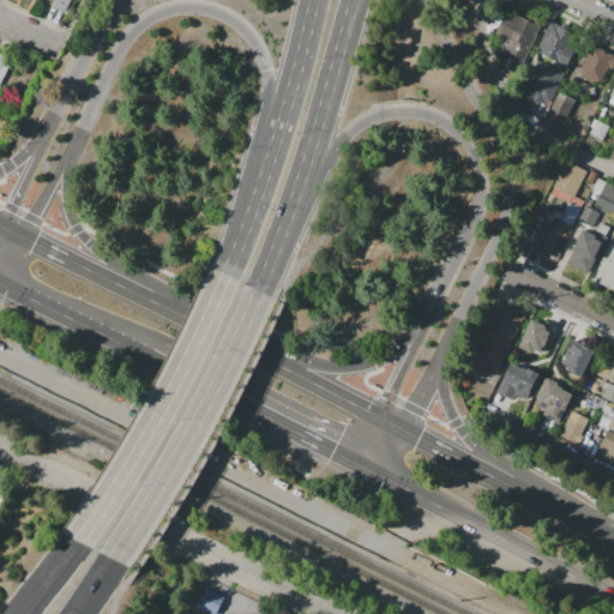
[(72,0),(66,13),(54,7),(56,0),(72,0)]
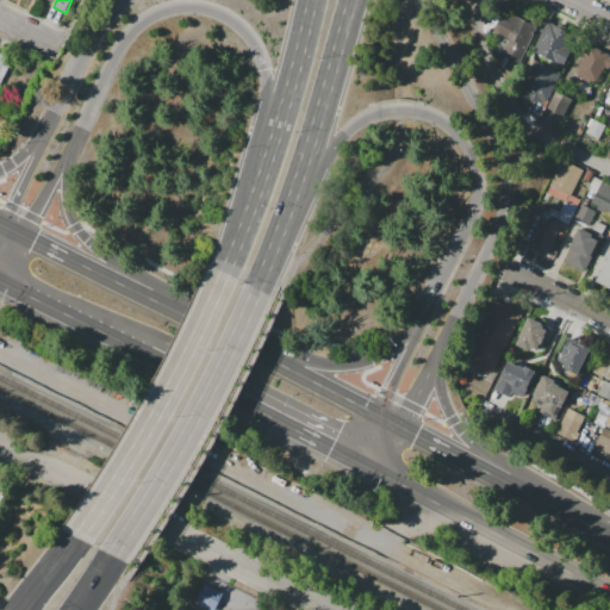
[(503,11),(536,26),(518,63),(500,54),(506,42),(496,36),(496,35),(492,32),(503,11)]
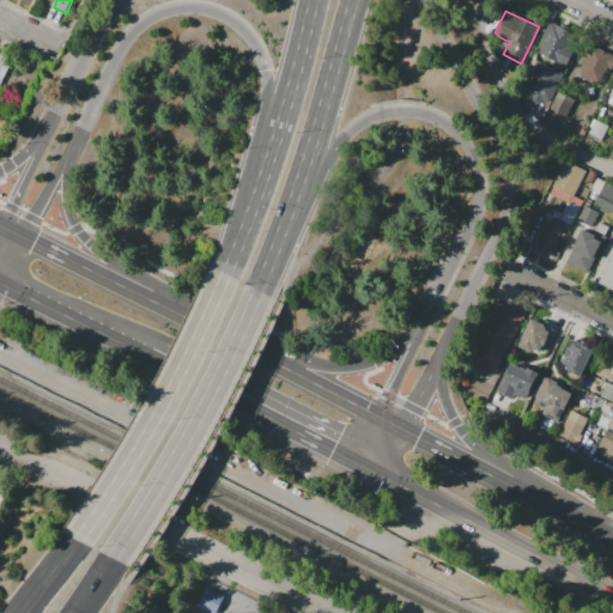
[(550,22),(574,34),(566,47),(574,50),(565,67),(535,52),(550,22)]
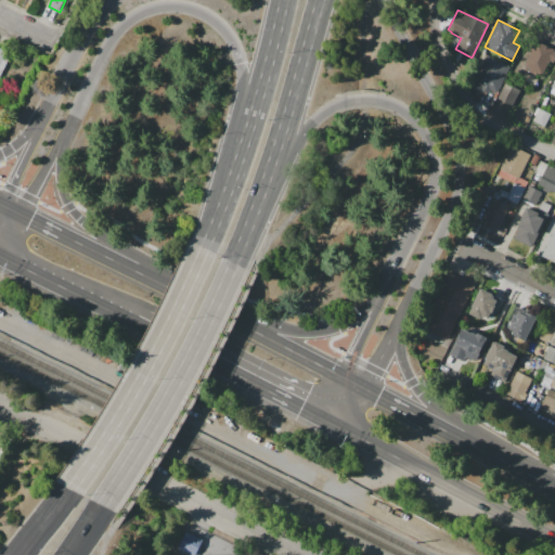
[(523,68),(536,40),(554,49),(554,64),(549,61),(542,75),(537,73),(536,75),(523,68)]
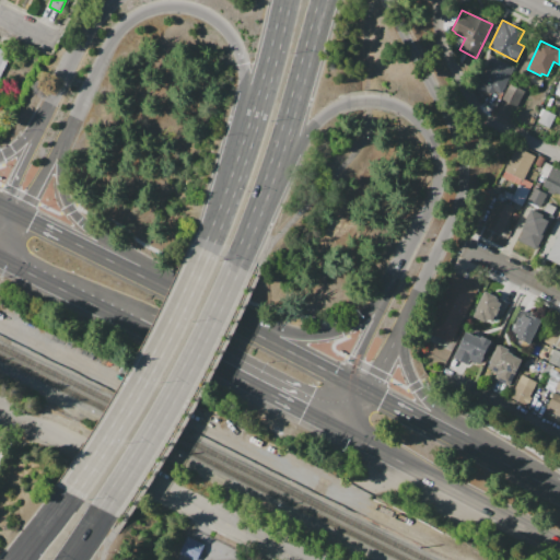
[(491,56),(514,67),(501,94),(494,91),(493,94),(477,86),(480,80),(476,78),(483,62),(487,65),(491,56)]
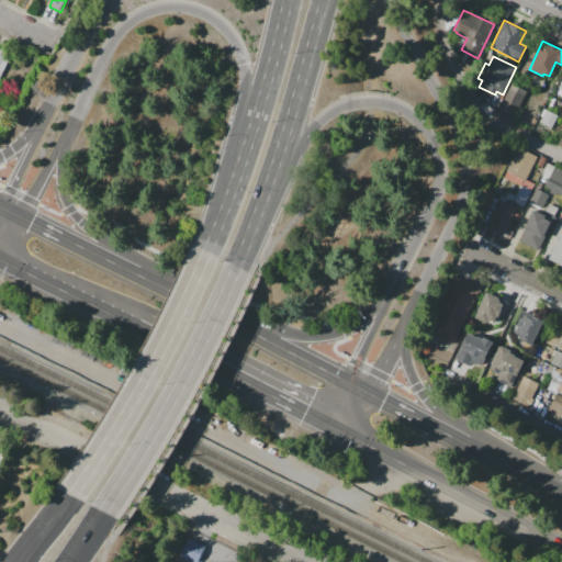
[(517,107),(504,100),(512,83),(526,91),(517,107)]
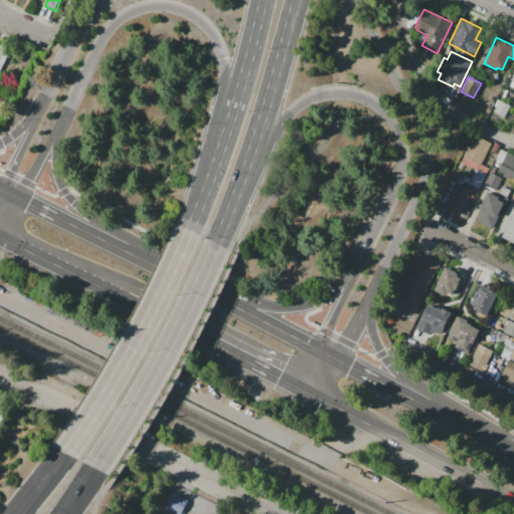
[(510,105),(504,117),(493,111),(499,100),(510,105)]
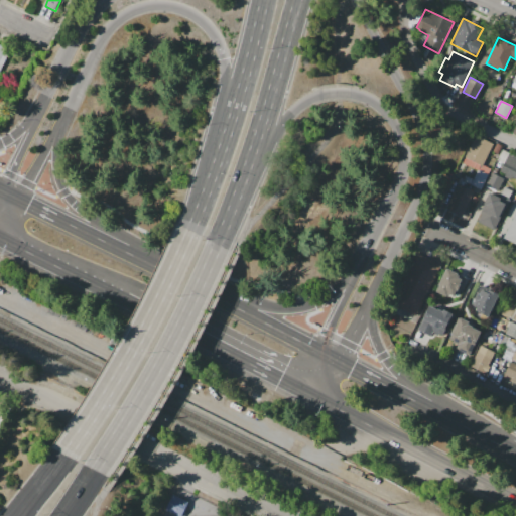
[(465,157),(476,135),(493,144),(482,165),(465,157)]
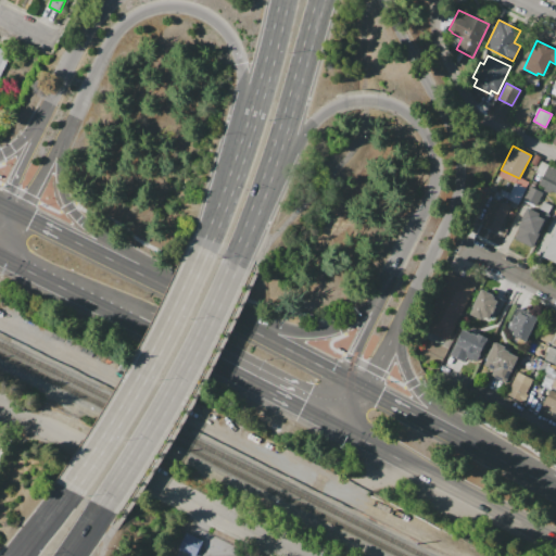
[(535,155),(541,158),(538,166),(532,163),(535,155)]
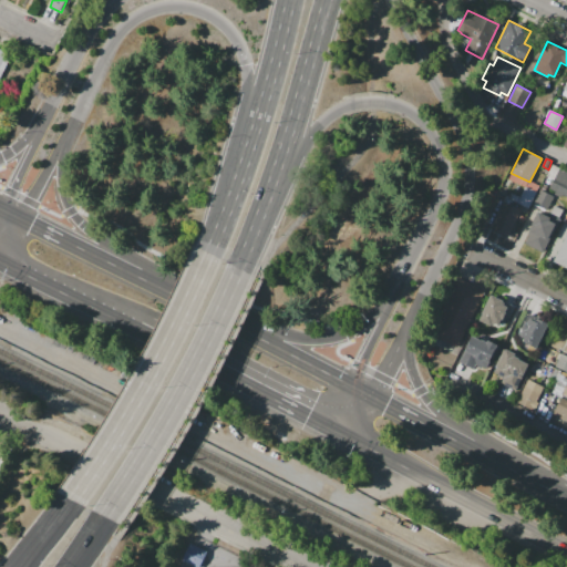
[(566,172),(566,197),(562,195),(560,198),(554,195),(555,192),(549,188),(559,168),(566,172)]
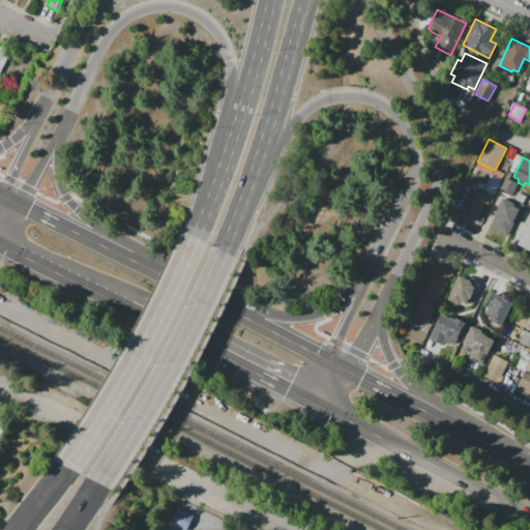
[(477,162),(495,170),(503,174),(500,179),(491,174),(475,166),(477,162)]
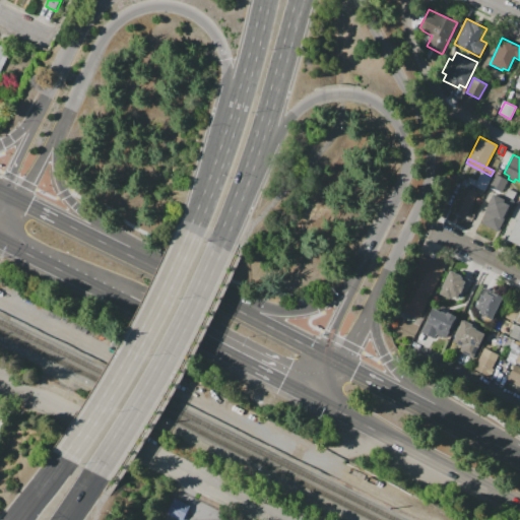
[(481,171),(491,176),(492,176),(484,191),(473,186),(481,171)]
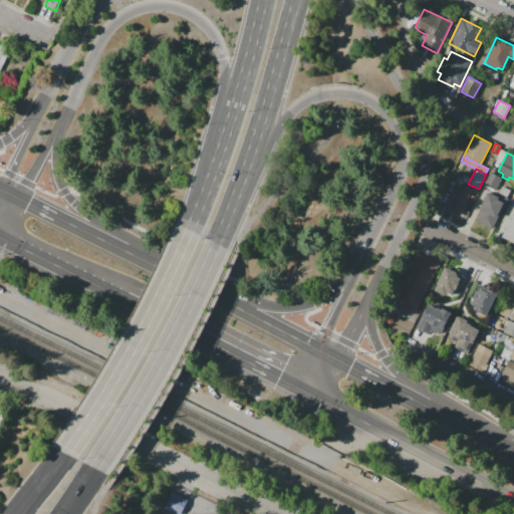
[(489,172),(501,178),(494,191),(508,198),(492,230),(475,221),(479,213),(477,213),(482,204),(481,204),(483,200),(476,197),(489,172)]
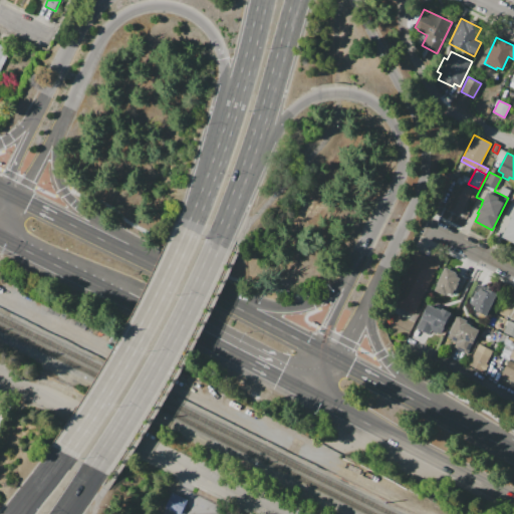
[(463,173),(468,176),(465,181),(460,178),(463,173)]
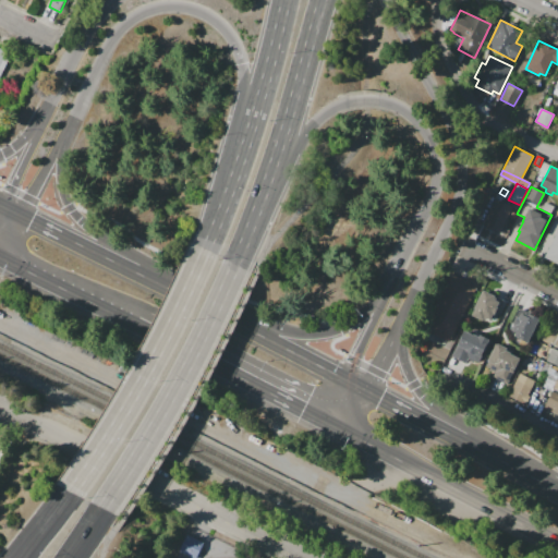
[(496,198),(513,207),(498,234),(482,226),(496,198)]
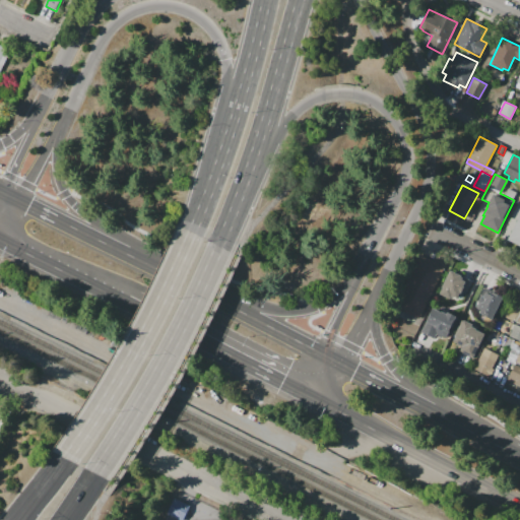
[(508,188),(516,192),(513,199),(505,195),(508,188)]
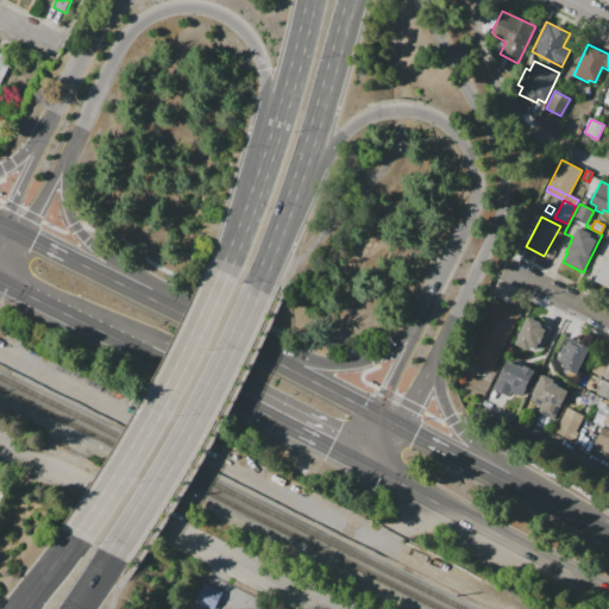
[(608,289),(592,282),(608,249),(608,289)]
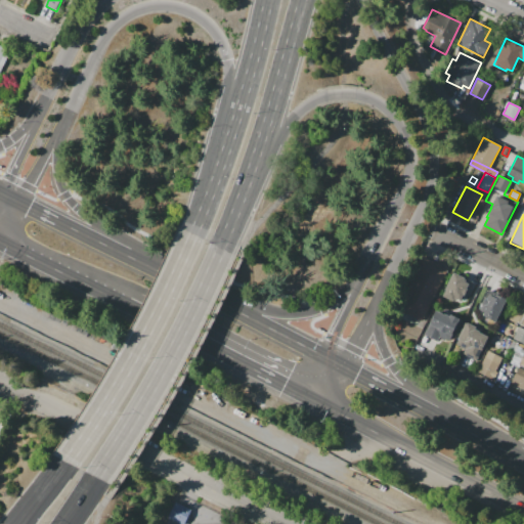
[(454,272),(474,282),(466,298),(465,297),(463,301),(461,300),(459,303),(455,301),(454,303),(442,296),(454,272)]
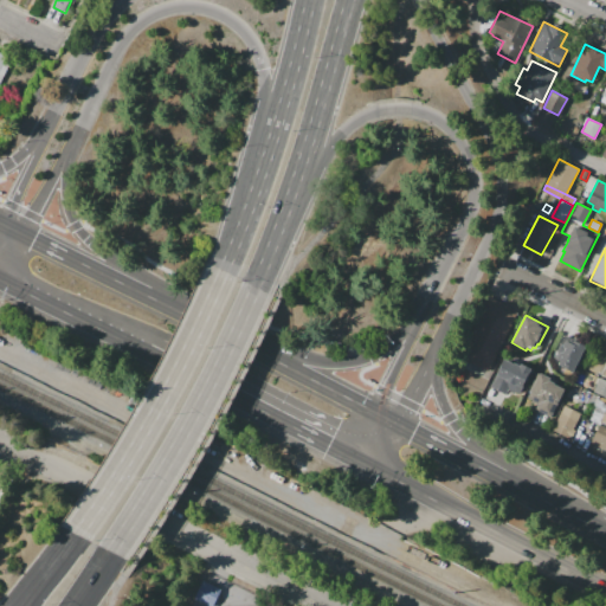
[(588,347),(578,368),(575,367),(573,372),(555,362),(559,354),(559,353),(562,346),(563,346),(566,340),(568,341),(571,337),(588,347)]
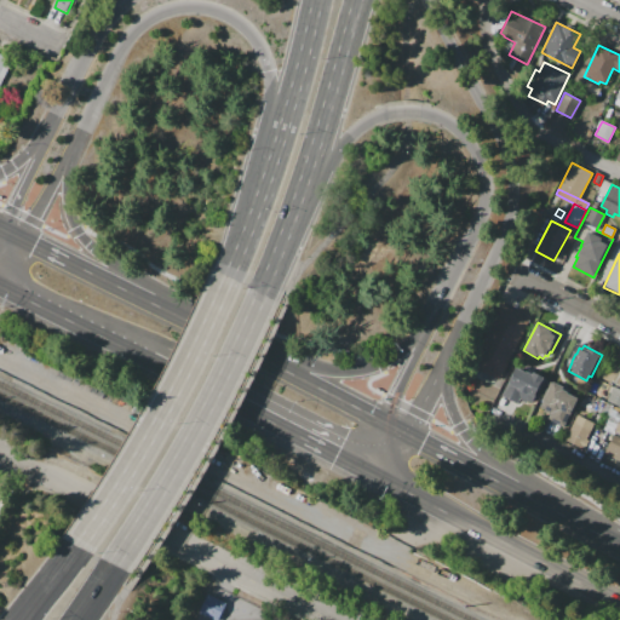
[(516,367),(526,372),(526,371),(529,373),(532,374),(533,372),(546,379),(537,399),(535,397),(532,403),(527,400),(527,402),(521,399),(517,403),(501,395),(516,367)]
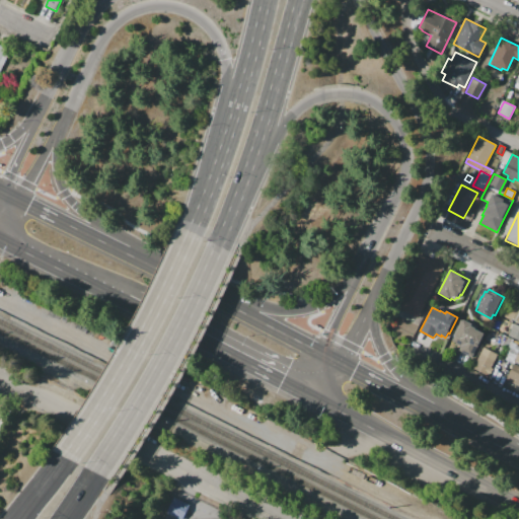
[(462,319),(471,323),(470,325),(473,326),(475,327),(474,328),(484,334),(471,357),(458,350),(460,347),(450,342),(462,319)]
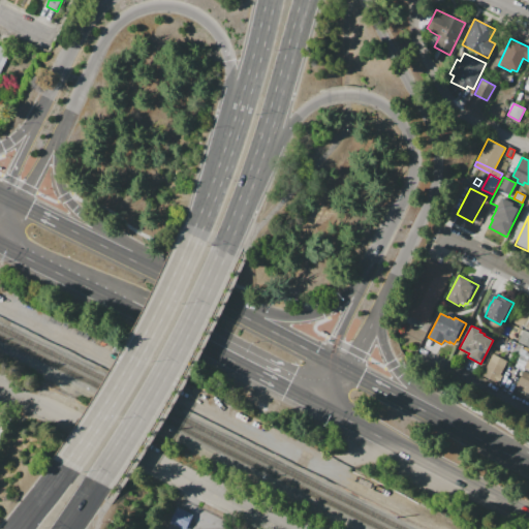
[(523,330),(528,333),(528,353),(526,361),(511,354),(523,330)]
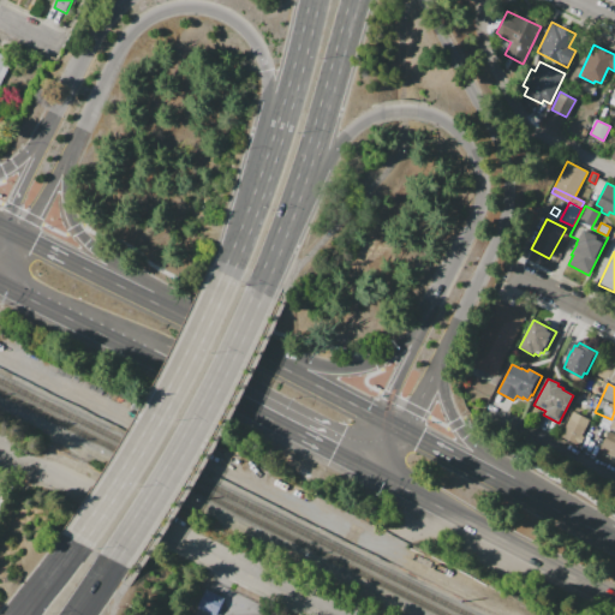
[(573,411),(590,419),(581,435),(584,436),(579,446),(560,435),(573,411)]
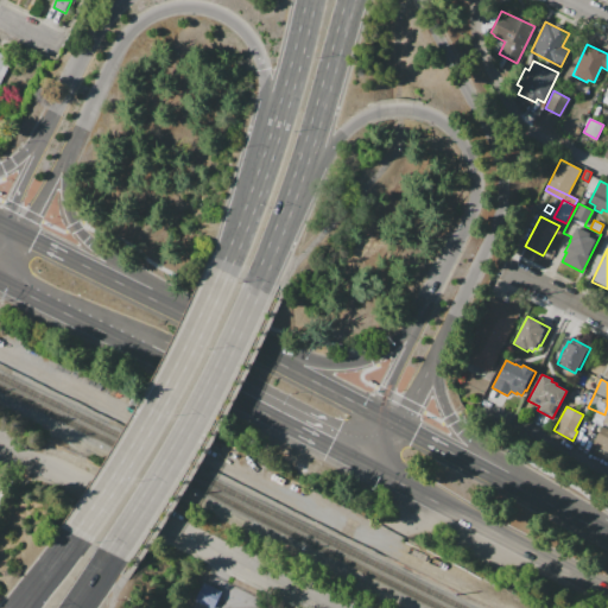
[(607,411),(607,451),(591,444),(607,411)]
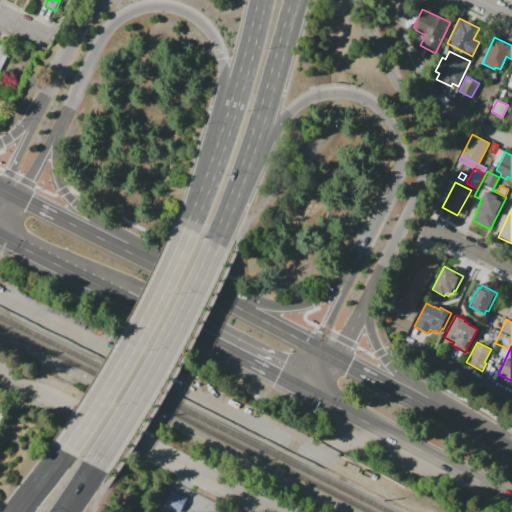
[(171,489),(188,498),(180,511),(175,511),(163,505),(171,489)]
